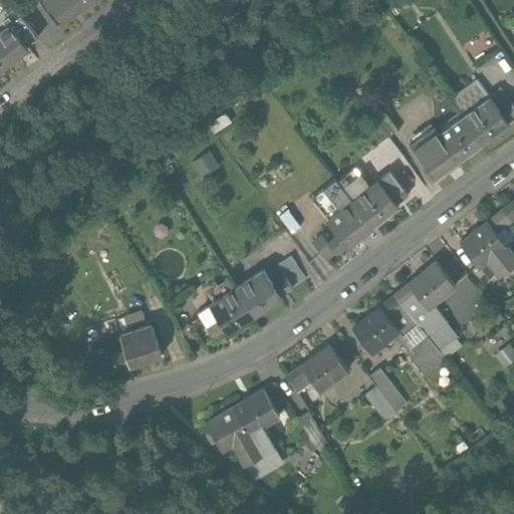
[(0,0),(0,31),(9,24),(27,48),(38,39),(6,0),(0,0)]
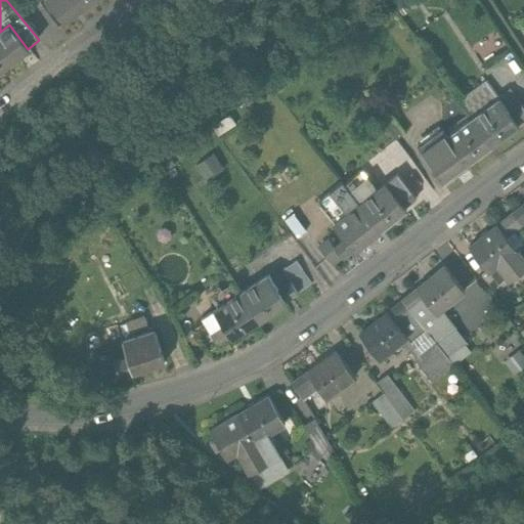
[(94,0),(44,0),(61,22),(76,10),(78,13),(94,0)]
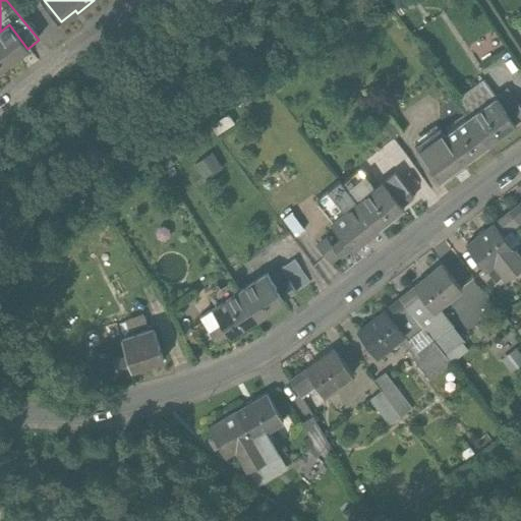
[(0,72),(17,60),(29,51),(27,49),(9,24),(0,32),(0,72)]
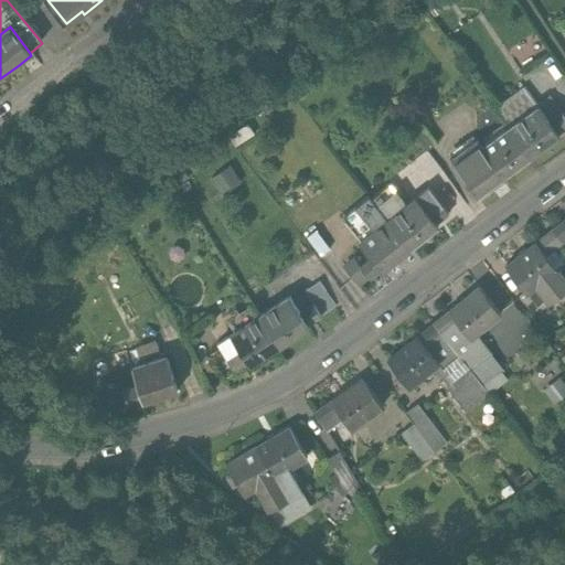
[(499,116),(510,130),(537,110),(526,96),(499,116)]
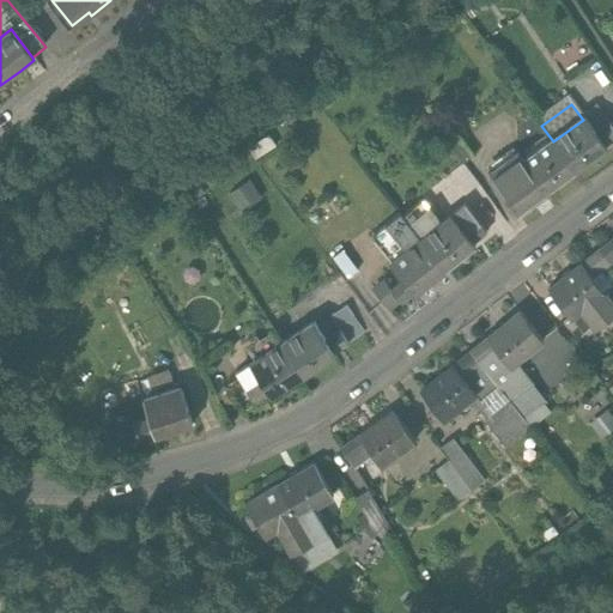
[(612,128),(598,109),(583,120),(553,141),(576,173),(607,150),(605,147),(612,140),(612,128)]
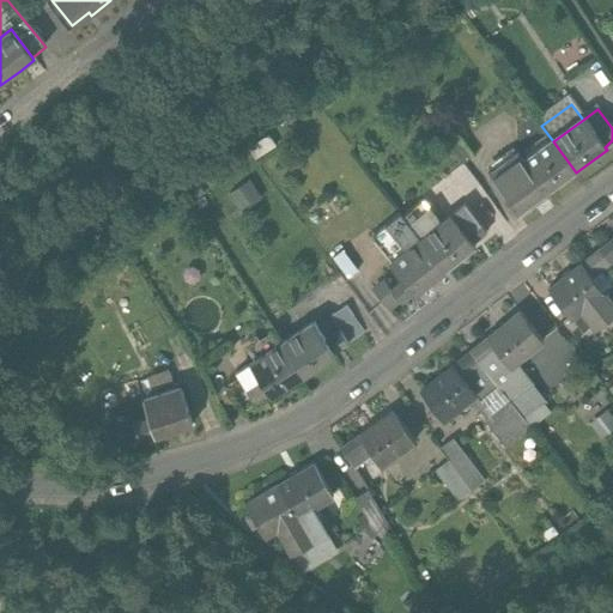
[(459,134),(447,144),(463,165),(475,157),(459,134)]
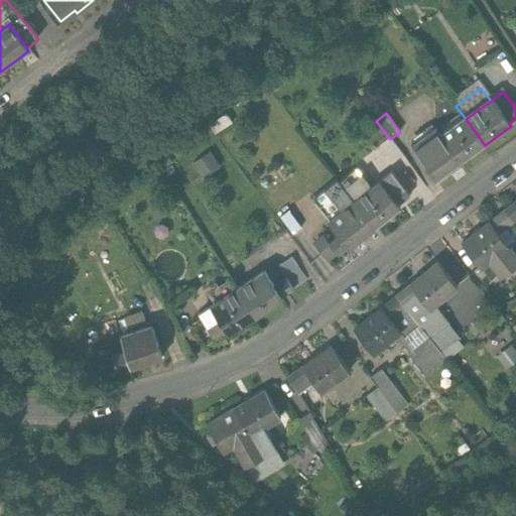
[(485,145),(466,119),(439,135),(434,128),(410,146),(435,180),(459,163),(485,145)]
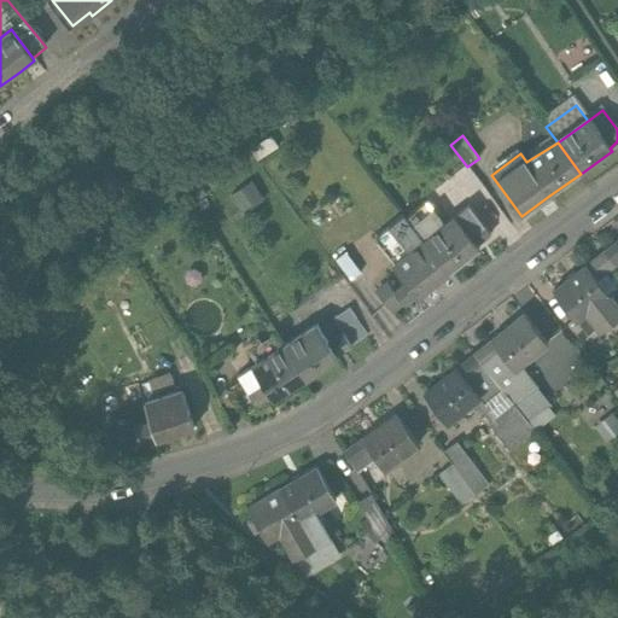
[(250,186),(228,200),(242,220),(263,205),(250,186)]
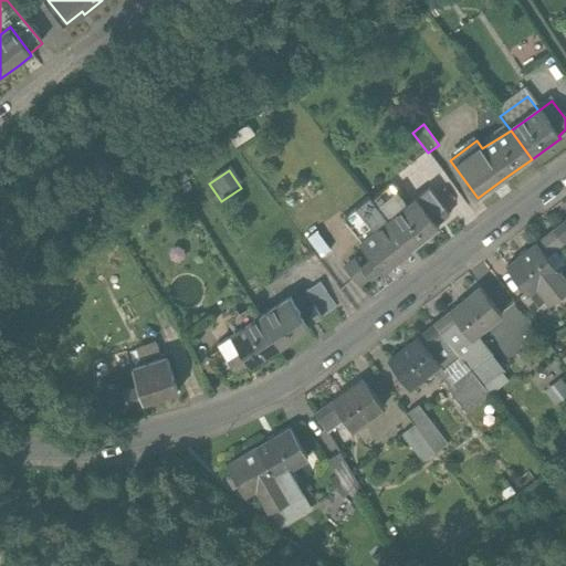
[(411,249),(389,221),(370,197),(356,208),(376,232),(362,243),(374,258),(360,269),(369,279),(381,269),(384,271),(411,249)]
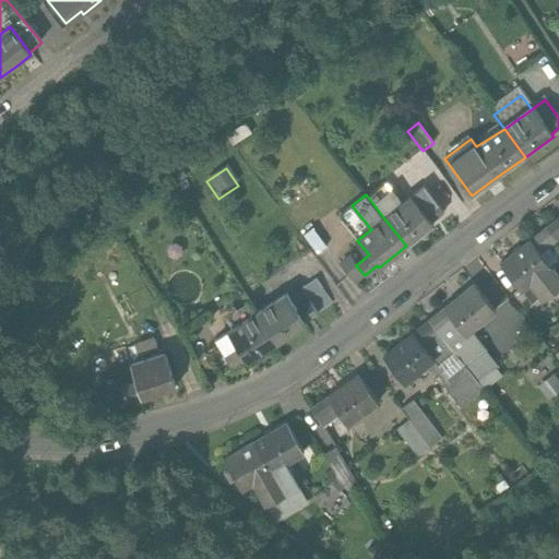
[(424,212),(412,197),(384,218),(406,246),(433,224),(432,222),(444,213),(436,202),(424,212)]
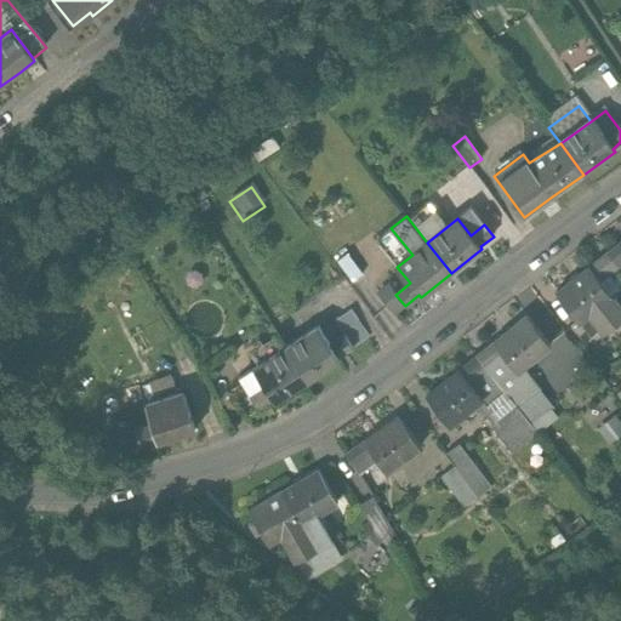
[(375,240),(397,267),(412,255),(391,228),(375,240)]
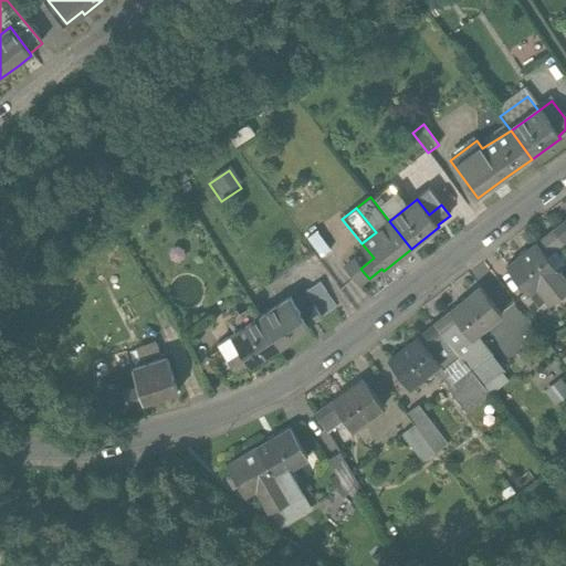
[(565,222),(554,232),(563,243),(565,240),(565,222)]
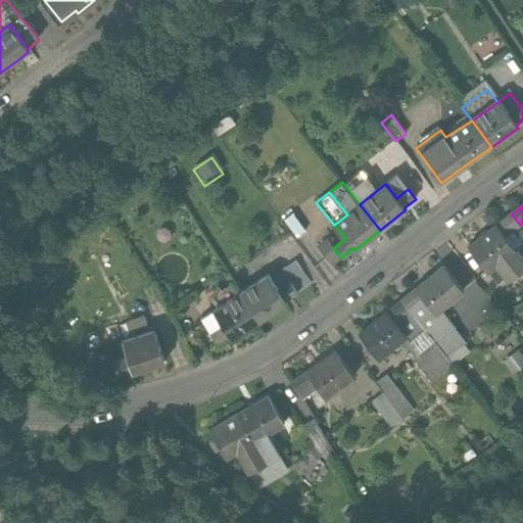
[(297,237),(304,232),(291,215),(283,220),(297,237)]
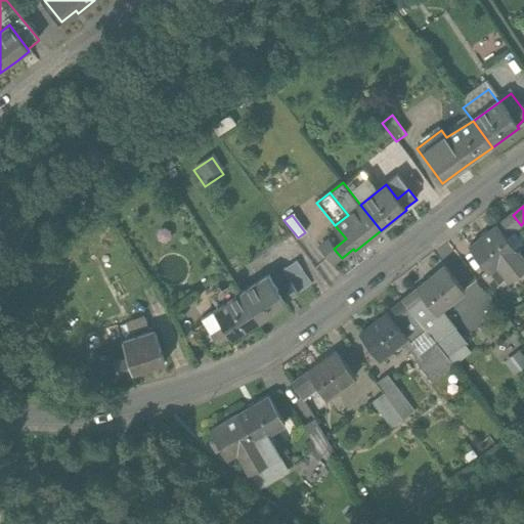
[(521,225),(513,215),(470,248),(488,271),(497,264),(509,279),(523,267),(523,261),(505,236),(521,225)]
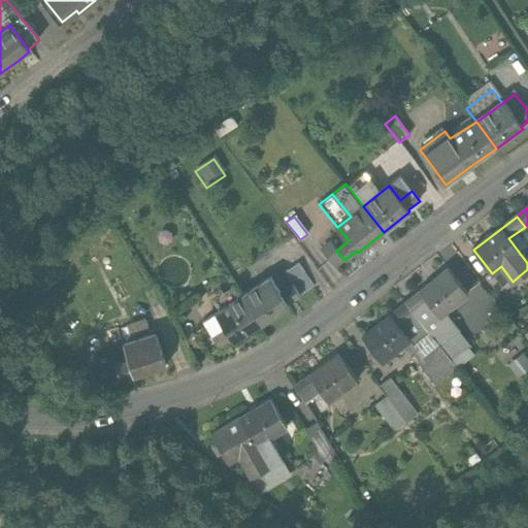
[(335,267),(344,260),(336,251),(331,243),(322,251),(335,267)]
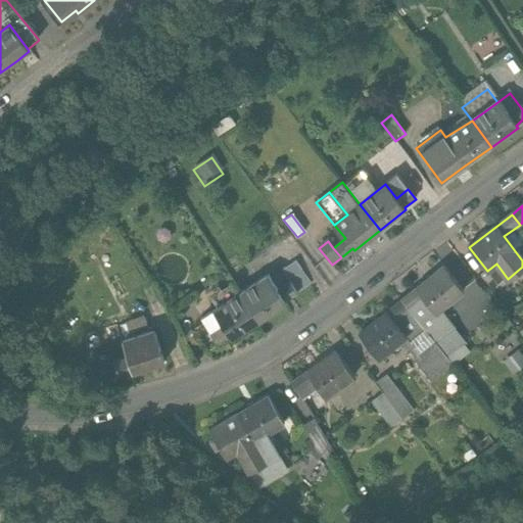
[(464,290),(443,266),(401,299),(411,310),(435,342),(454,328),(455,329),(455,328),(445,316),(442,318),(437,311),(464,290)]
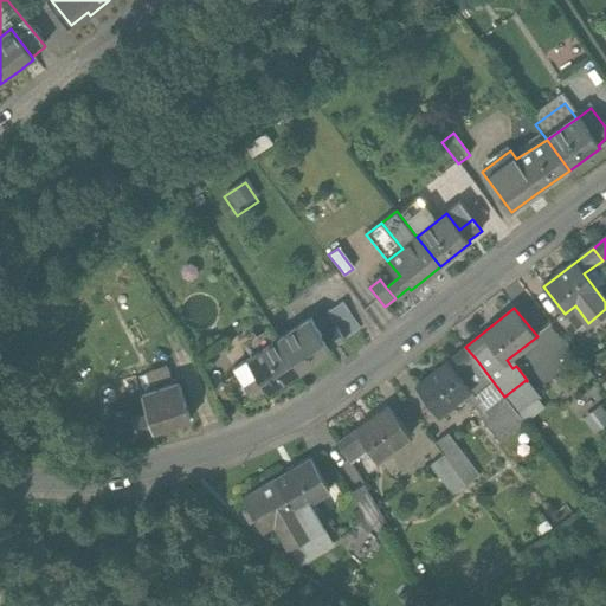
[(322,337),(310,320),(279,340),(301,372),(331,352),(330,349),(343,341),(335,328),(322,337)]
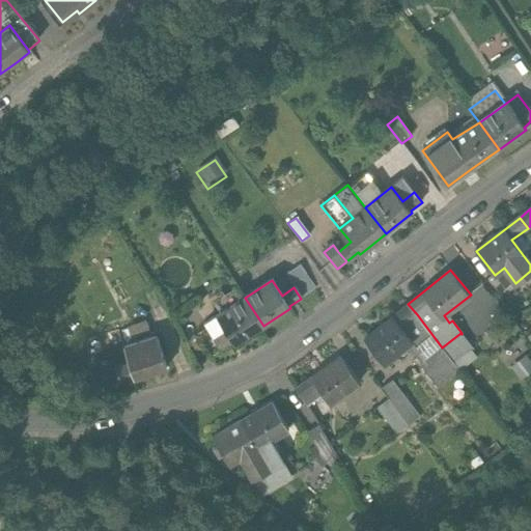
[(263,326),(245,298),(216,316),(225,331),(212,339),(219,351),(232,341),(234,344),(263,326)]
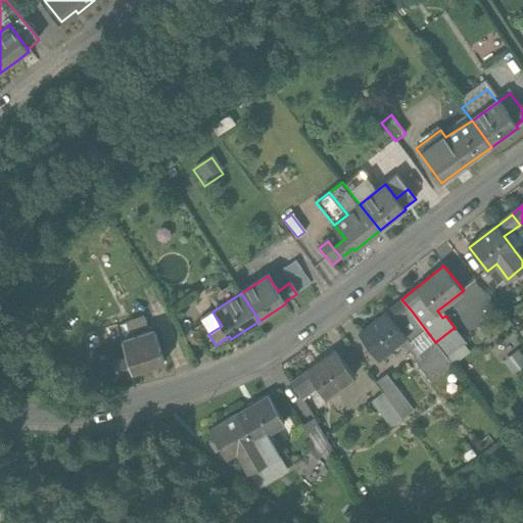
[(411,310),(401,299),(359,333),(378,358),(395,343),(406,335),(395,322),(411,310)]
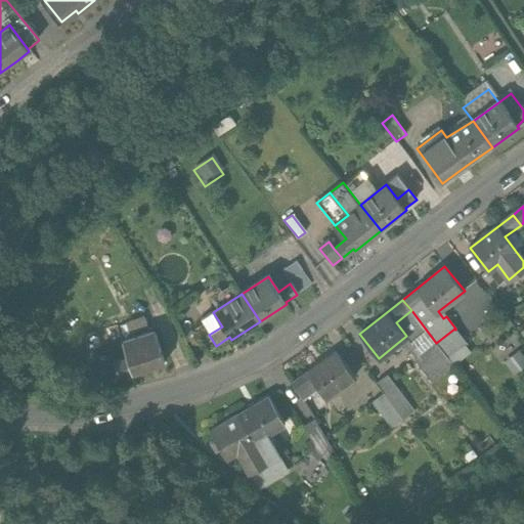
[(406,336),(396,344),(403,353),(407,350),(415,359),(411,362),(429,384),(453,365),(448,358),(436,343),(411,310),(396,322),(406,336)]
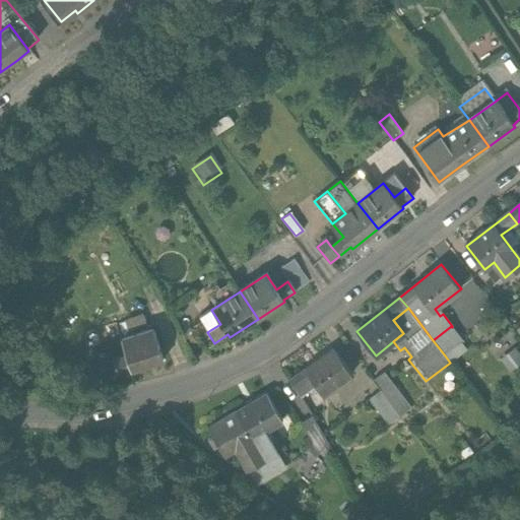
[(125,319),(127,333),(145,330),(143,316),(125,319)]
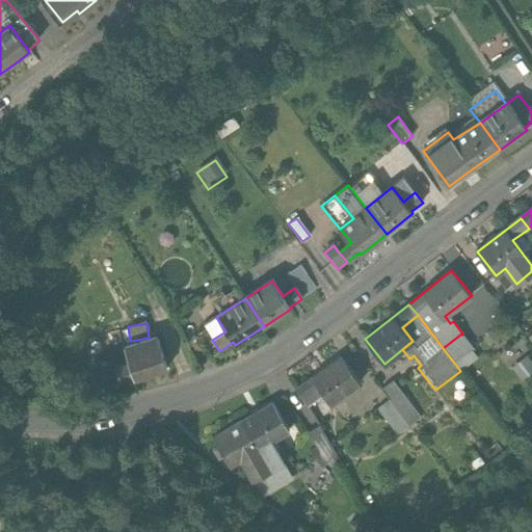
[(461,334),(443,348),(455,364),(474,349),(474,348),(473,348),(462,335),(461,334)]
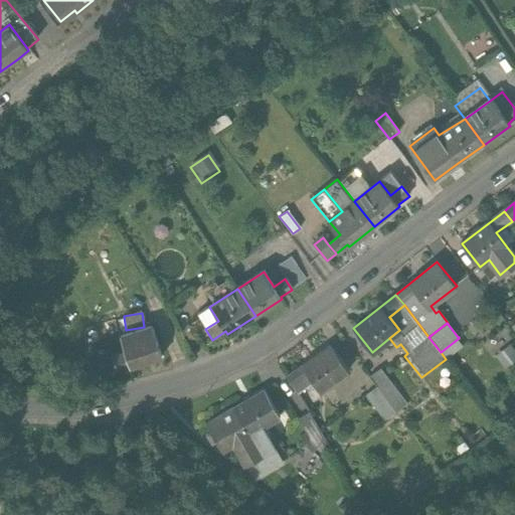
[(151,326),(119,335),(124,352),(110,356),(114,368),(128,364),(128,366),(160,357),(151,326)]
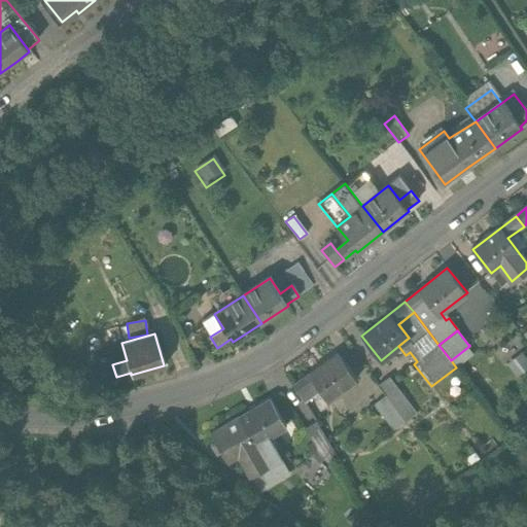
[(357,380),(339,353),(309,374),(318,387),(327,400),(357,380)]
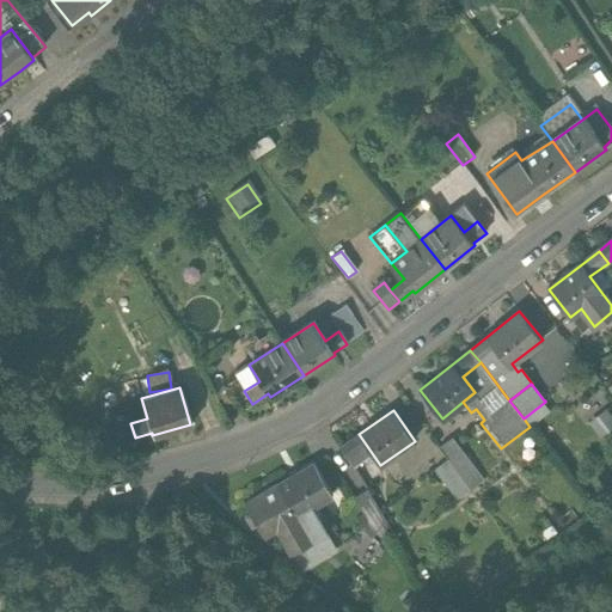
[(349,463),(369,450),(359,434),(340,447),(349,463)]
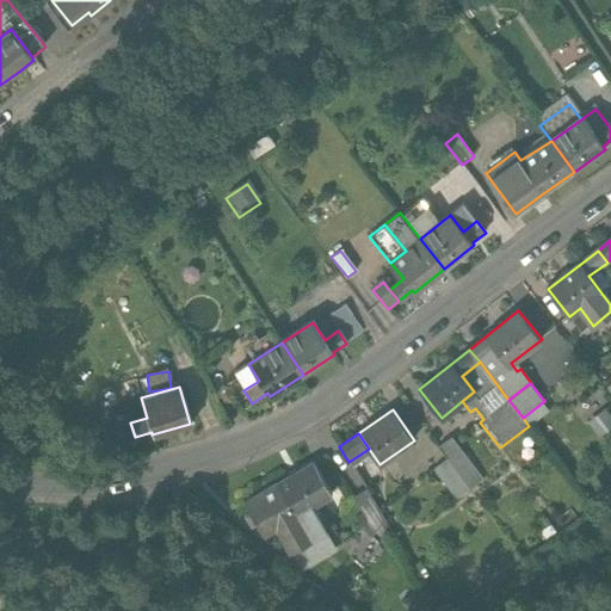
[(485,482),(451,440),(438,450),(448,464),(437,473),(458,503),(485,482)]
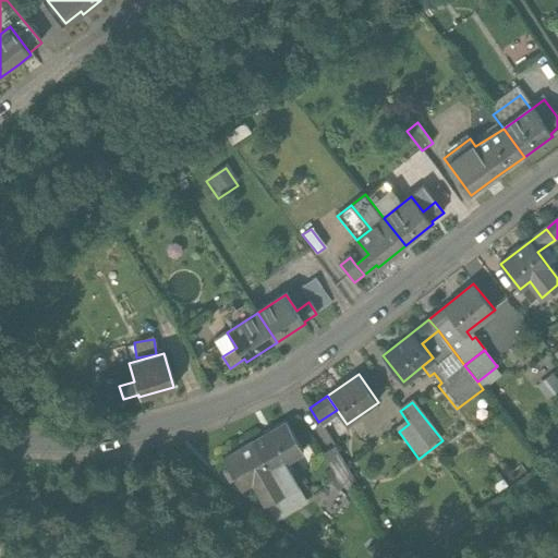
[(303,451),(287,422),(253,440),(270,470),(284,461),(303,451)]
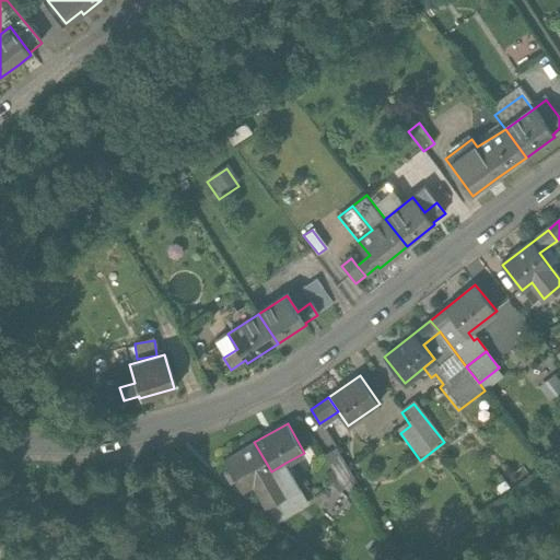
[(271,471),(254,442),(254,441),(223,457),(241,488),(254,481),(267,504),(299,487),(286,463),(271,471)]
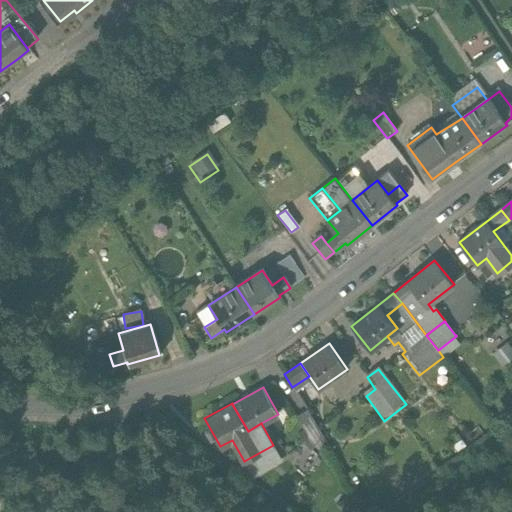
[(311,448),(323,435),(306,410),(297,416),(310,436),(304,442),(311,448)]
